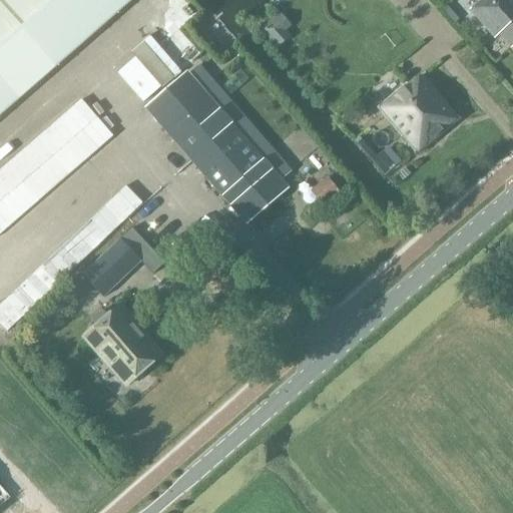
[(0,0),(0,114),(133,0),(0,0)]
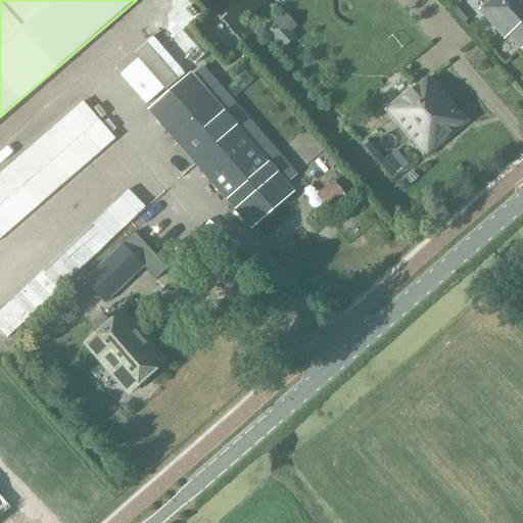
[(507,35),(519,49),(522,45),(522,1),(522,0),(488,0),(477,10),(503,39),(507,35)]
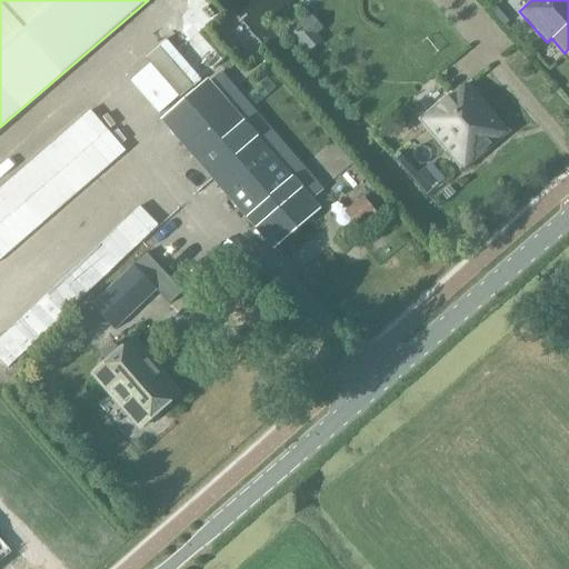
[(308,15),(287,33),(306,55),(320,41),(315,35),(321,29),(308,15)]
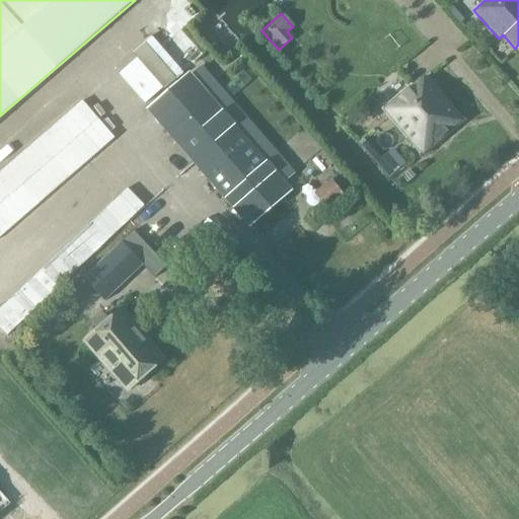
[(189,75),(147,110),(169,137),(170,136),(173,139),(249,227),(291,192),(283,182),(293,174),(277,155),(246,120),(236,129),(215,104),(225,95),(201,67),(191,77),(189,75)]
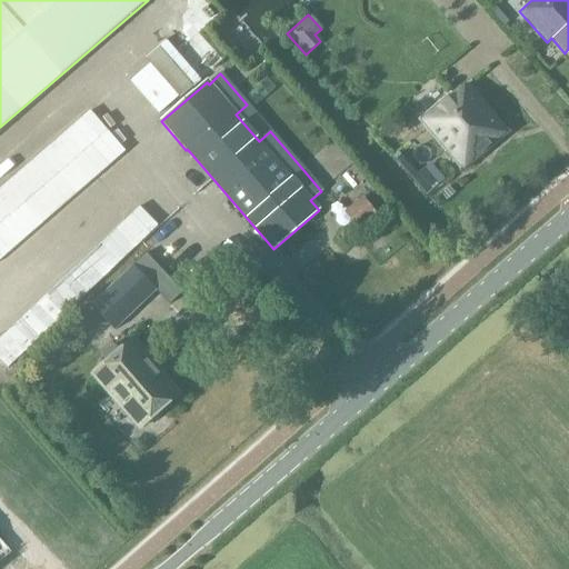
[(451,95),(420,120),(462,171),(508,133),(467,85),(453,97),(451,95)]
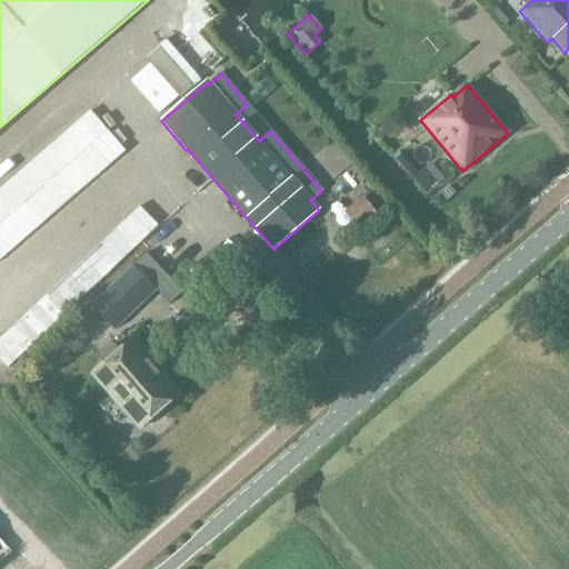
[(417,173),(411,178),(426,196),(443,180),(429,163),(417,173)]
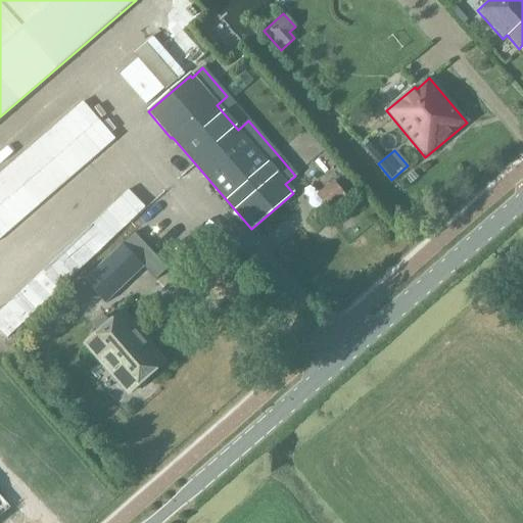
[(402,192),(409,186),(403,180),(397,186),(402,192)]
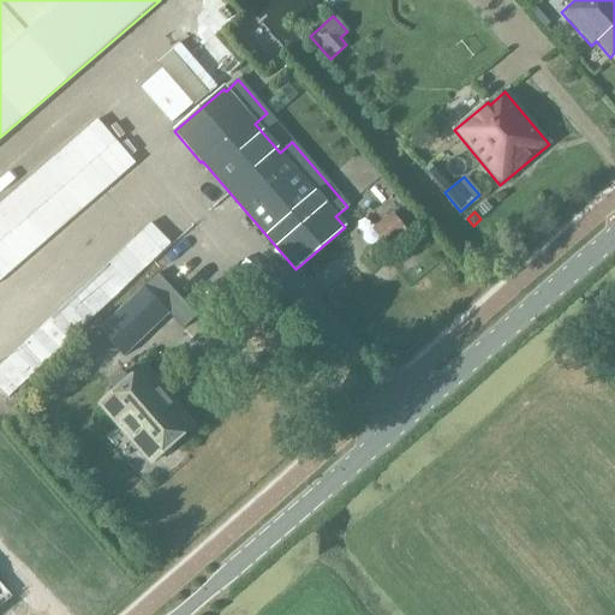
[(408,233),(394,216),(374,233),(389,250),(408,233)]
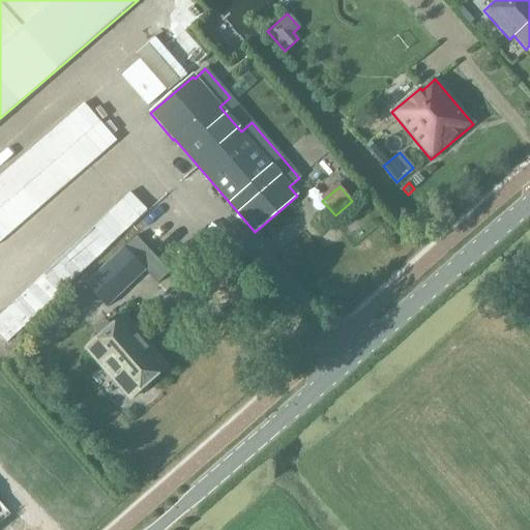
[(145,270),(157,284),(169,273),(135,237),(85,284),(106,306),(145,270)]
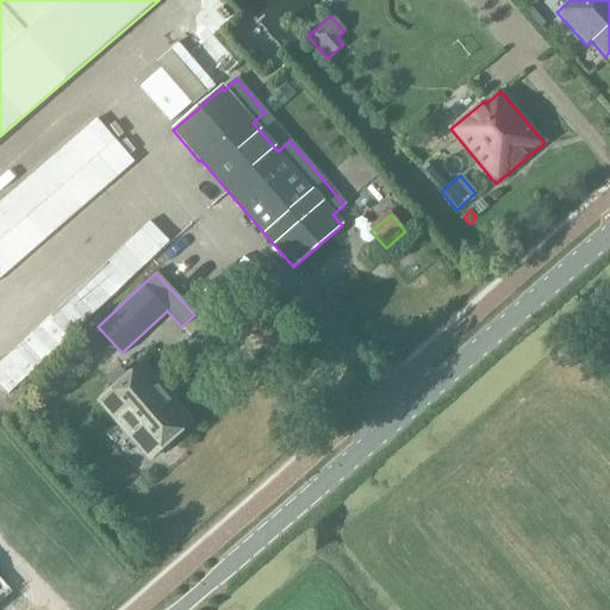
[(109,381),(114,391),(101,403),(151,460),(191,425),(141,368),(130,378),(120,372),(109,381)]
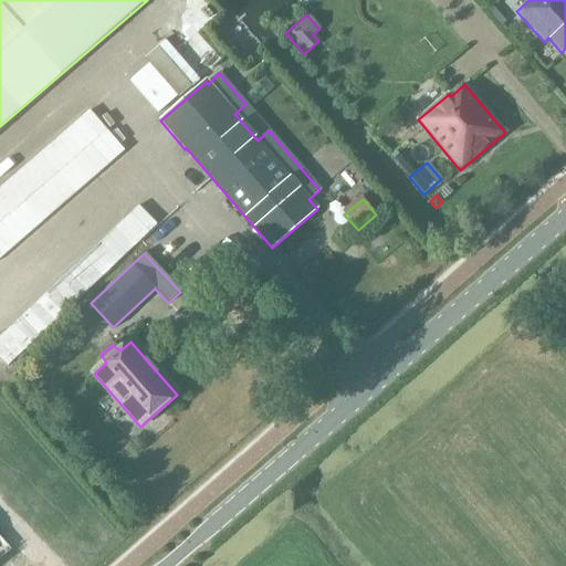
[(55,365),(60,360),(60,355),(55,350),(50,350),(45,354),(45,360),(50,364),(55,365)]
